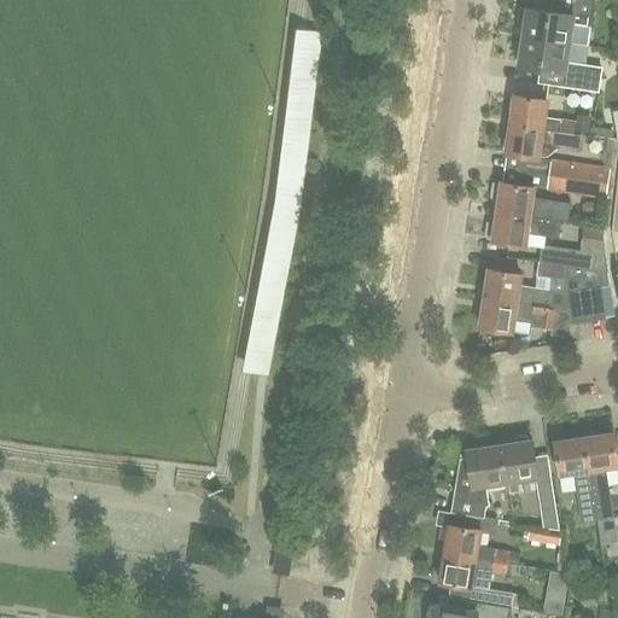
[(588,25),(590,0),(560,0),(559,11),(547,10),(542,3),(529,1),(522,6),(519,21),(524,27),(523,35),(569,42),(571,23),(588,25)]
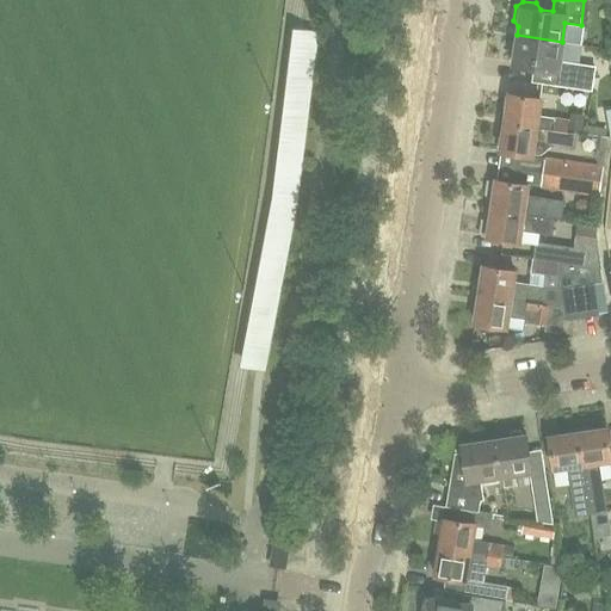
[(291,32),(284,140),(302,141),(309,34),(291,32)]
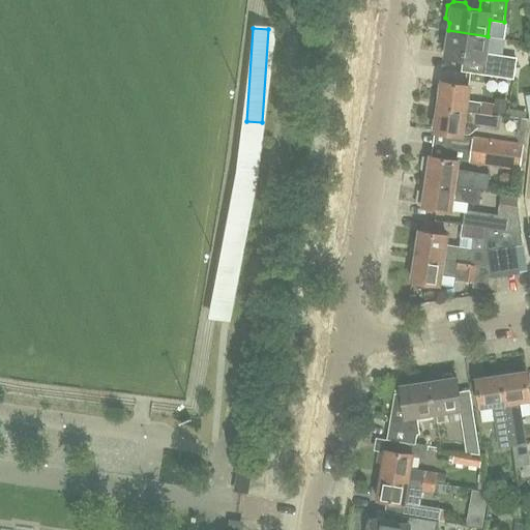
[(504,56),(486,53),(488,36),(448,30),(445,55),(484,61),(482,74),(513,79),(516,61),(504,59),(504,56)]
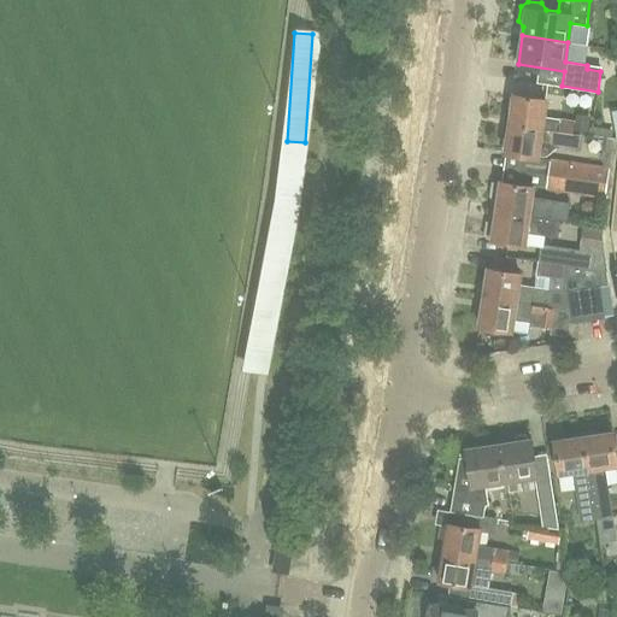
[(583,121),(544,115),(546,99),(513,94),(510,123),(541,128),(581,134),(615,139),(616,130),(582,124),(583,121)]
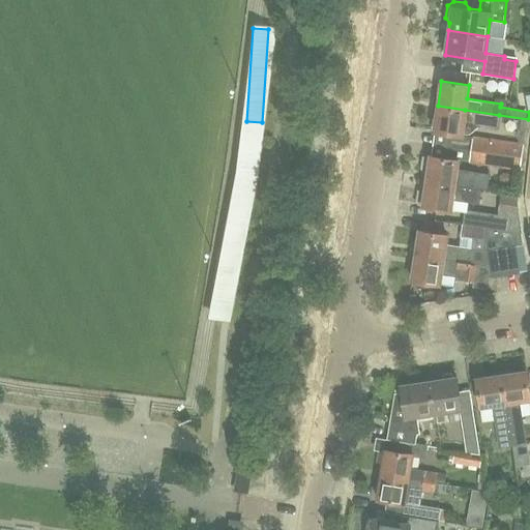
[(498,129),(499,115),(465,110),(438,106),(434,130),(462,135),(462,133),(470,134),(479,127),(498,129)]
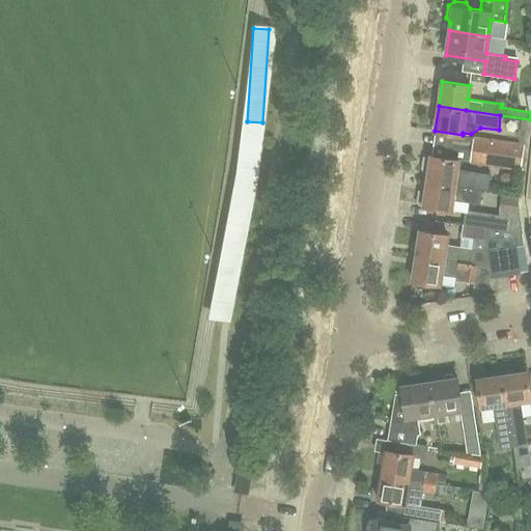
[(473,149),(524,157),(526,144),(475,136),(473,149)]
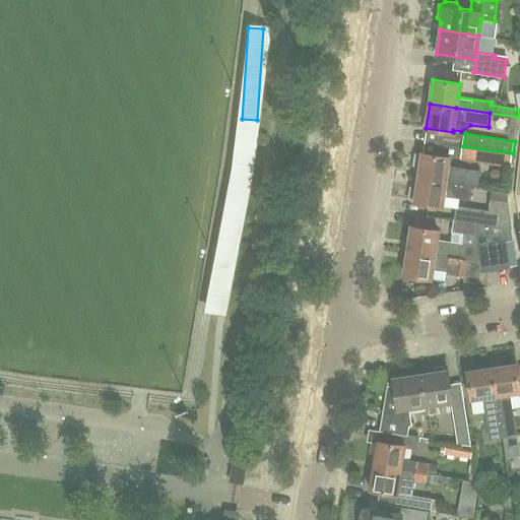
[(513,153),(463,146),(461,159),(511,167),(513,153)]
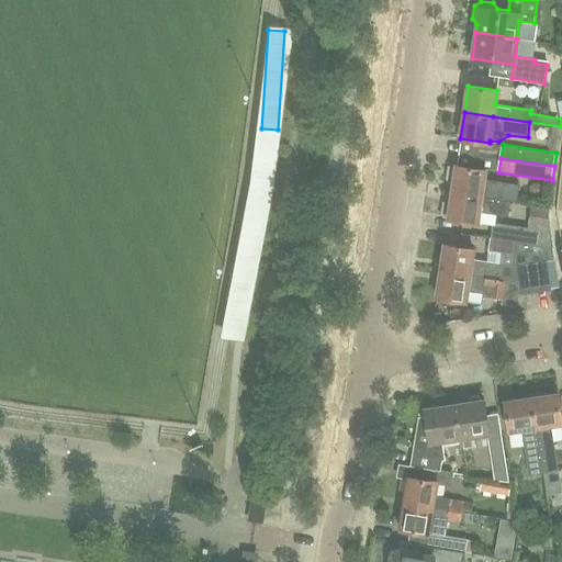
[(518,184),(484,180),(485,169),(457,165),(457,166),(451,165),(449,181),(453,181),(452,192),(509,201),(510,200),(516,201),(518,184)]
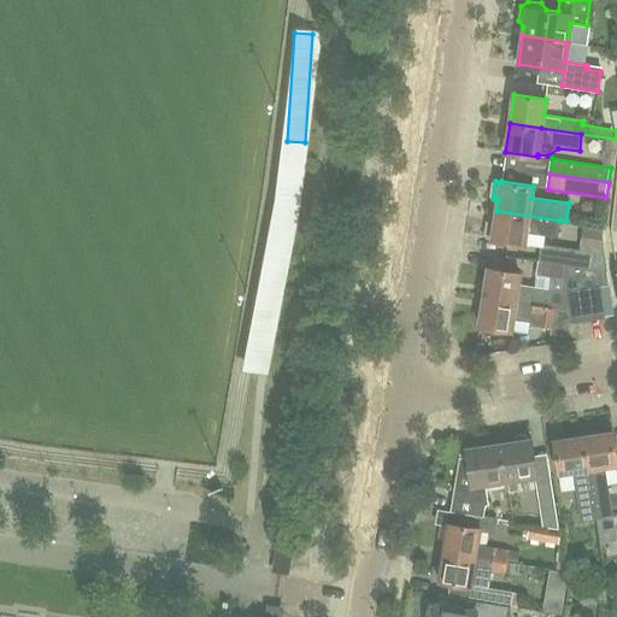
[(557,238),(559,221),(497,211),(495,222),(489,221),(487,238),(493,239),(492,240),(524,244),(527,233),(557,238)]
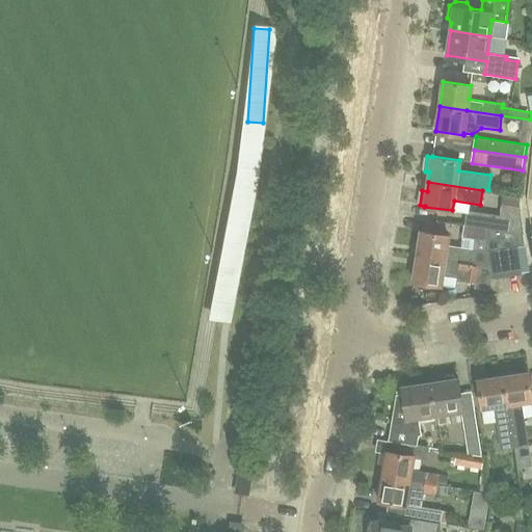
[(514,194),(500,191),(497,214),(517,217),(515,206),(514,194)]
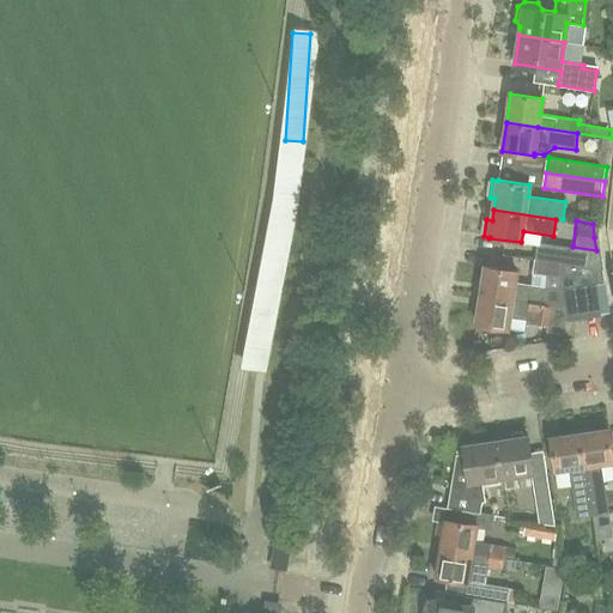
[(602,268),(600,252),(536,241),(534,260),(564,265),(594,268),(602,268)]
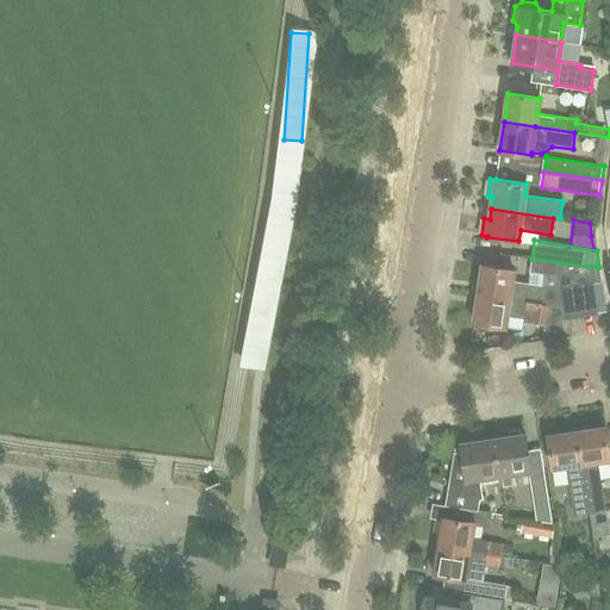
[(559,305),(555,287),(561,263),(531,259),(529,272),(545,274),(543,286),(512,281),(514,269),(483,265),(478,294),(559,305)]
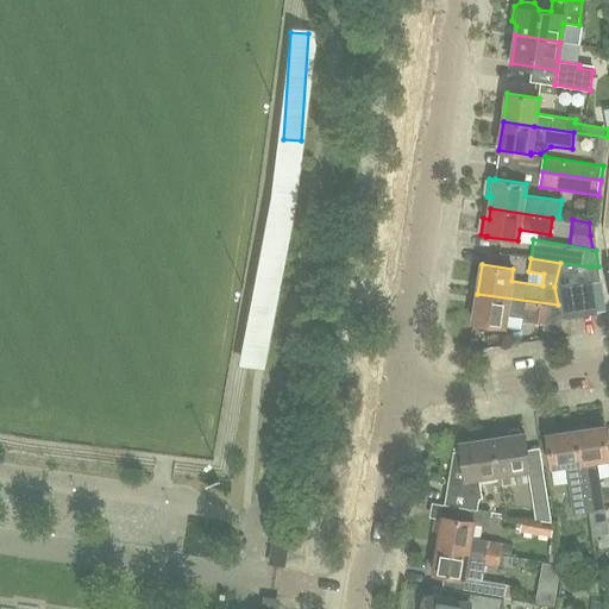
[(559,318),(562,318),(596,313),(590,267),(560,263),(554,287),(558,305),(559,318)]
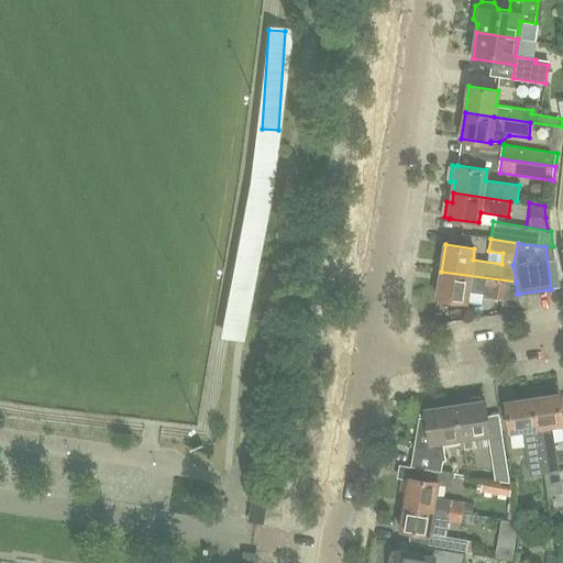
[(517,294),(516,282),(441,272),(438,298),(466,302),(468,291),(484,294),(483,297),(503,299),(503,305),(517,307),(519,294),(517,294)]
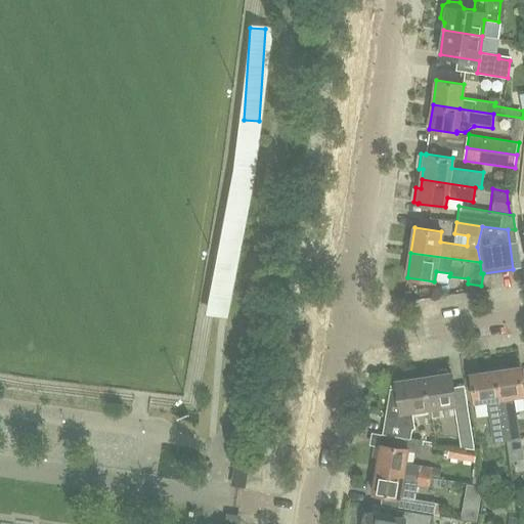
[(523,394),(523,385),(521,367),(495,370),(507,440),(522,438),(515,396),(523,394)]
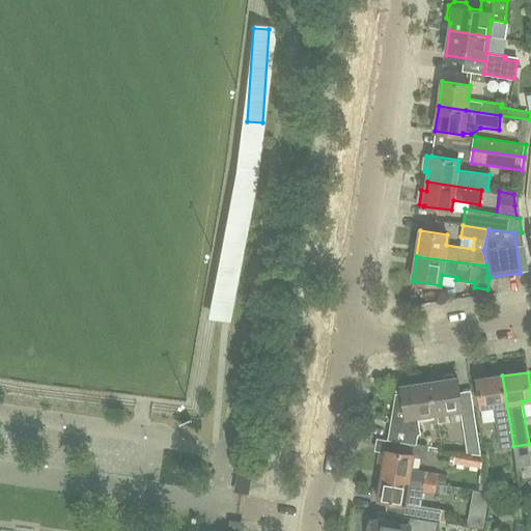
[(472,390),(458,392),(456,379),(454,380),(451,373),(443,375),(442,381),(429,383),(434,414),(438,413),(439,423),(447,422),(446,412),(462,409),(468,453),(482,455),(472,390)]
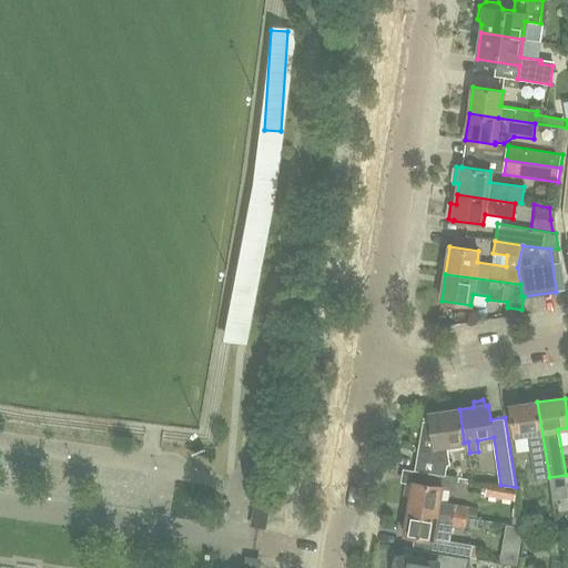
[(549,477),(537,402),(511,406),(516,435),(528,434),(530,450),(536,479),(549,477)]
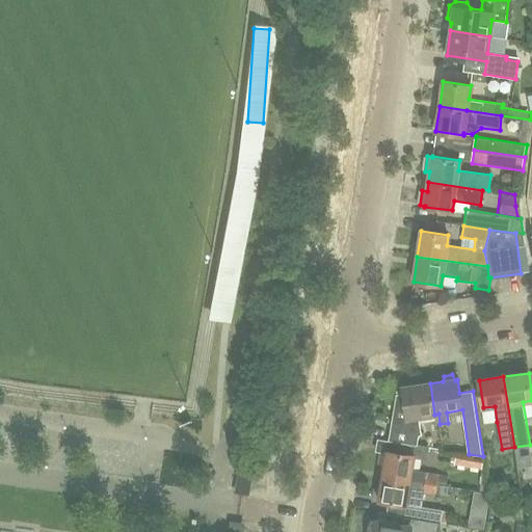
[(434,415),(430,383),(405,388),(401,392),(395,396),(388,441),(397,442),(397,443),(417,446),(417,445),(418,434),(422,434),(420,417),(434,415)]
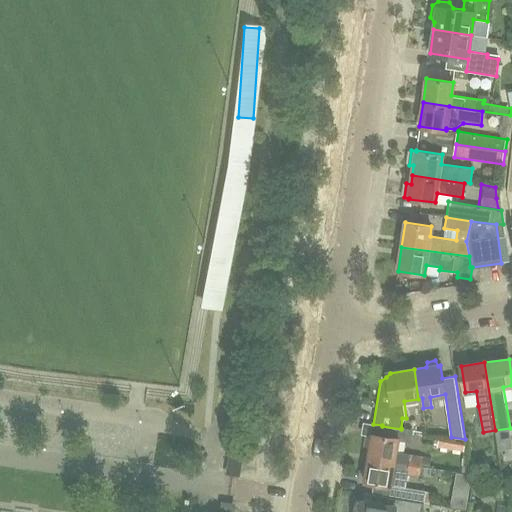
[(396,451),(398,440),(412,442),(414,430),(401,428),(401,429),(382,426),(381,436),(372,434),(368,458),(421,467),(424,456),(396,451)]
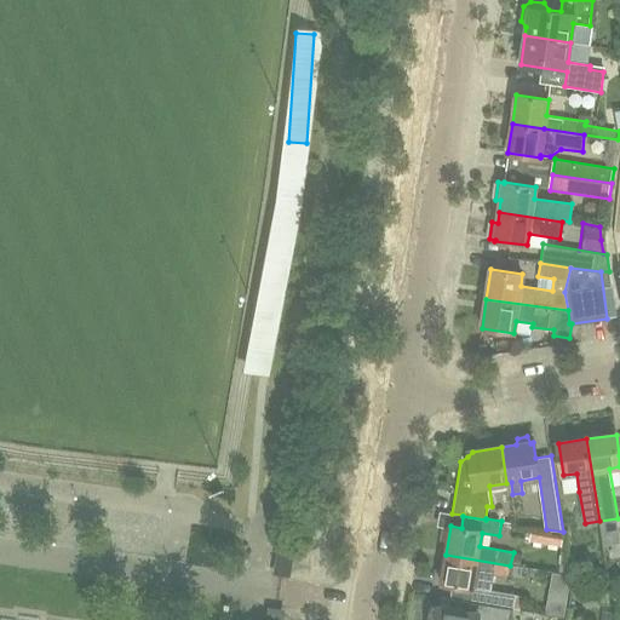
[(561,547),(562,537),(532,532),(529,541),(561,547)]
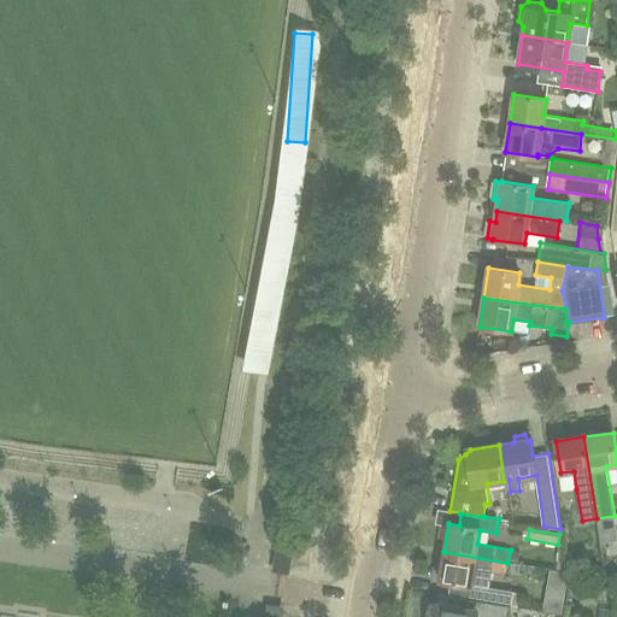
[(518,565),(521,551),(511,550),(507,563),(518,565)]
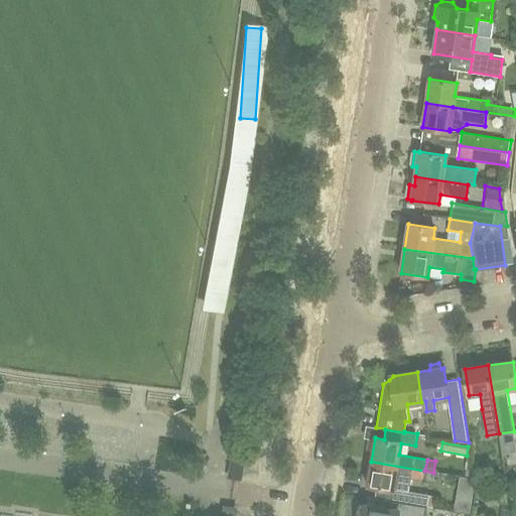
[(423,480),(424,471),(371,462),(367,486),(377,488),(376,498),(426,506),(429,506),(430,495),(409,491),(411,478),(423,480)]
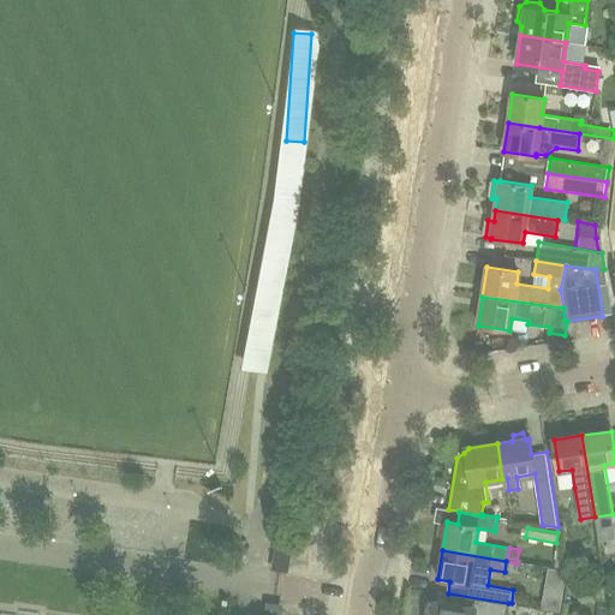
[(559,613),(566,571),(547,568),(541,609),(559,613)]
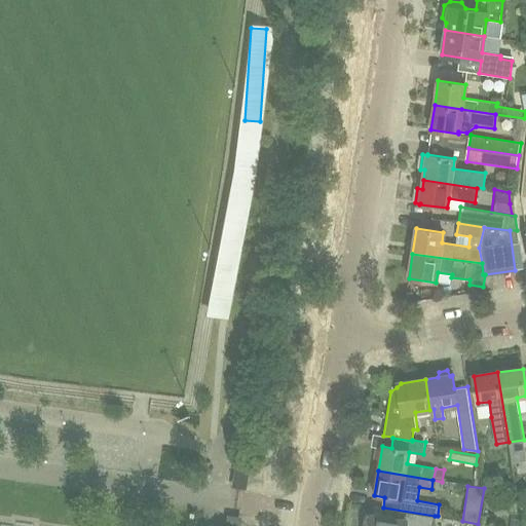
[(505,496),(489,494),(487,506),(503,509),(505,496)]
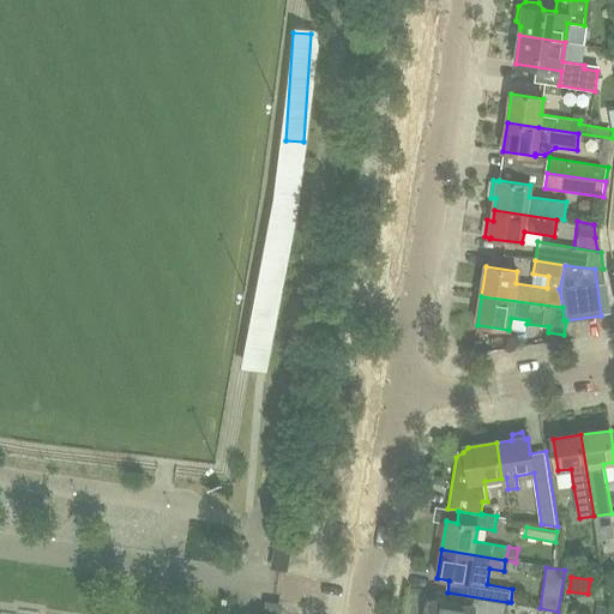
[(505,613),(507,602),(447,593),(445,603),(432,601),(429,613),(505,613)]
